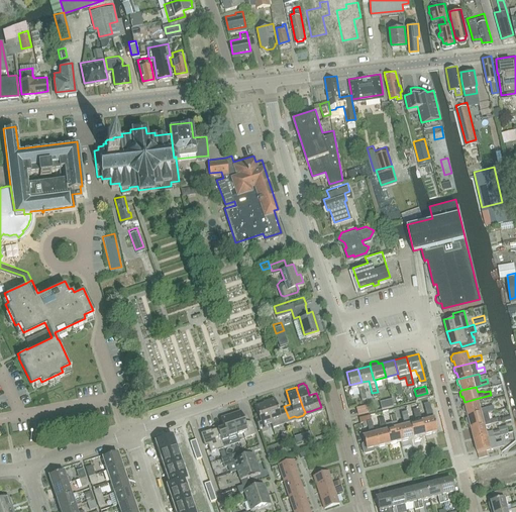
[(273,395),(263,398),(264,399),(271,419),(270,419),(272,424),(278,421),(289,418),(284,406),(278,408),(273,395)]
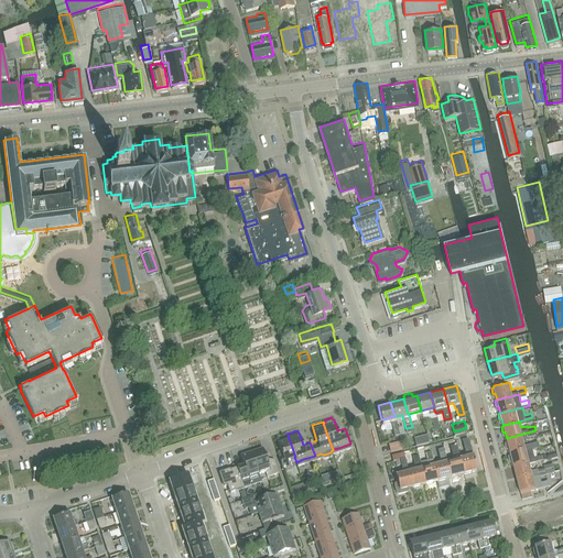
[(465,452),(459,453),(464,469),(476,466),(473,450),(472,450),(467,434),(461,436),(465,452)]
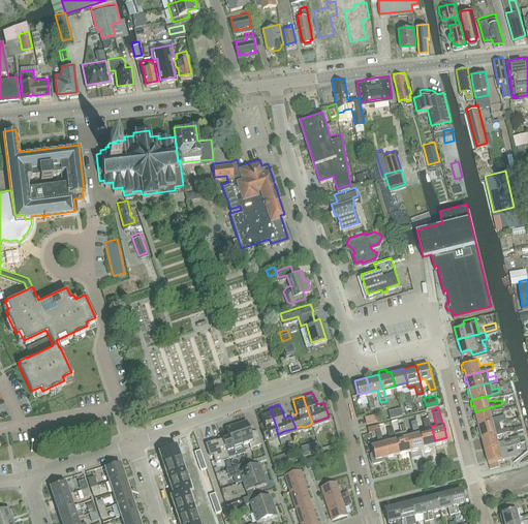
[(474,411),(473,413),(474,418),(475,418),(476,418),(478,424),(493,420),(499,419),(506,417),(505,415),(504,411),(492,414),(490,407),(475,411),(474,411)]
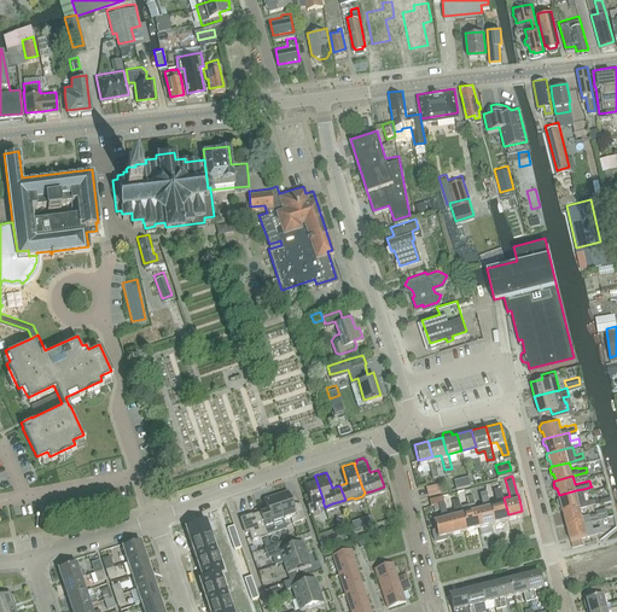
[(315,477),(303,482),(308,496),(304,497),(309,512),(318,508),(316,503),(322,501),(324,501),(315,477)]
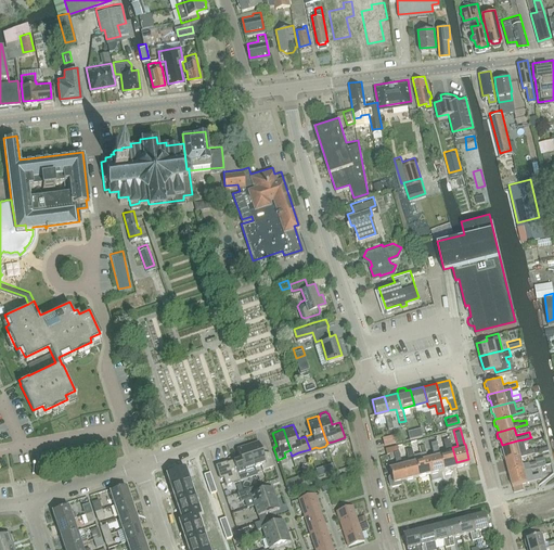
[(382,433),(384,440),(396,437),(394,431),(382,433)]
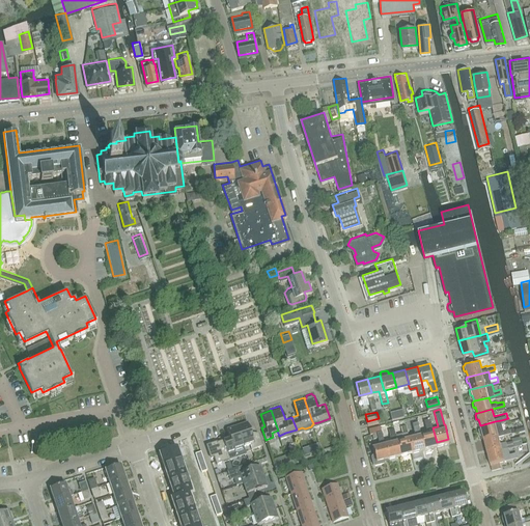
[(427,428),(420,431),(424,445),(437,442),(433,427),(429,415),(424,416),(427,428)]
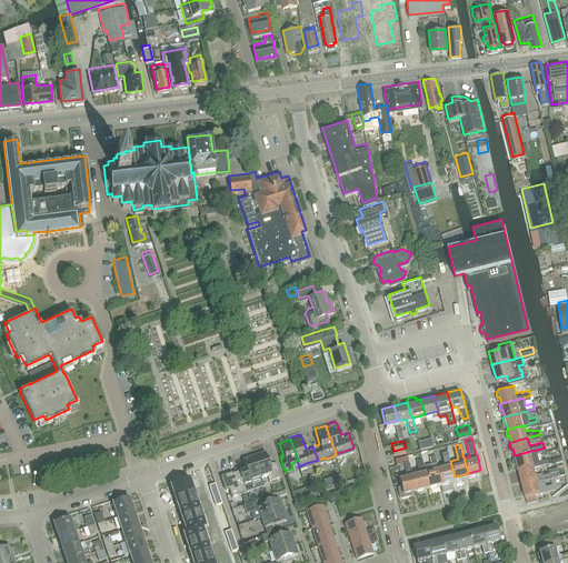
[(263,448),(252,451),(259,473),(266,471),(268,476),(279,473),(275,459),(268,462),(263,448)]
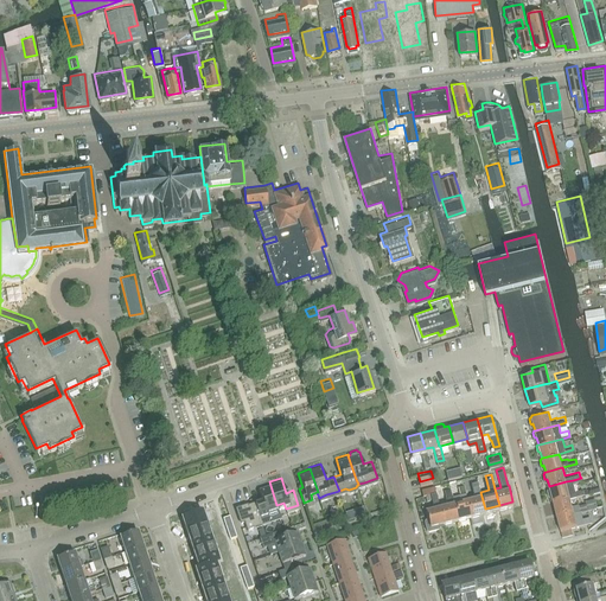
[(473,494),(466,496),(471,512),(485,509),(480,492),(479,492),(476,479),(470,480),(473,494)]
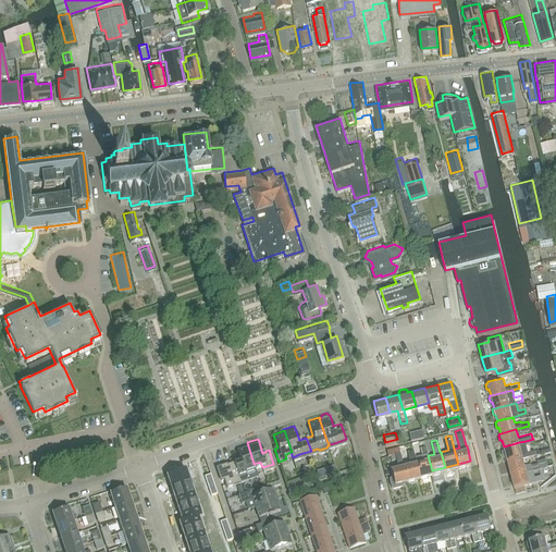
[(503,446),(502,448),(503,452),(504,453),(505,453),(507,458),(522,454),(528,453),(535,451),(534,445),(528,448),(526,441),(519,442),(504,446),(503,446)]
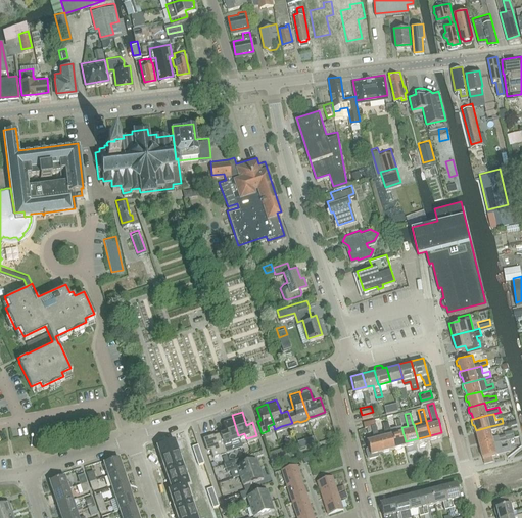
[(225,427),(218,429),(220,435),(225,449),(231,446),(241,443),(238,435),(232,415),(222,418),(225,427)]
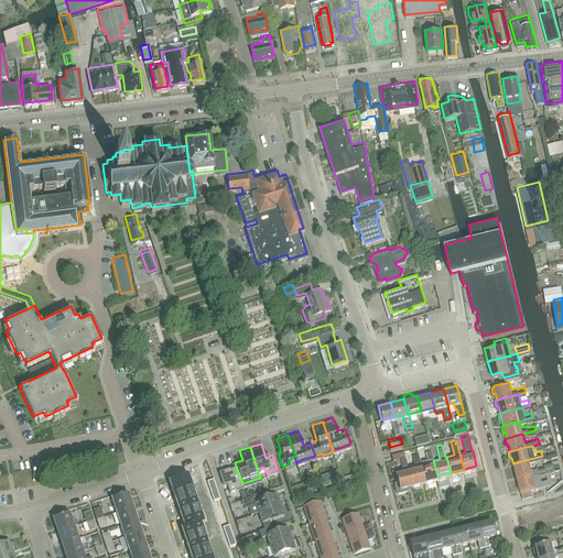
[(399,455),(404,453),(403,447),(390,450),(392,457),(399,455)]
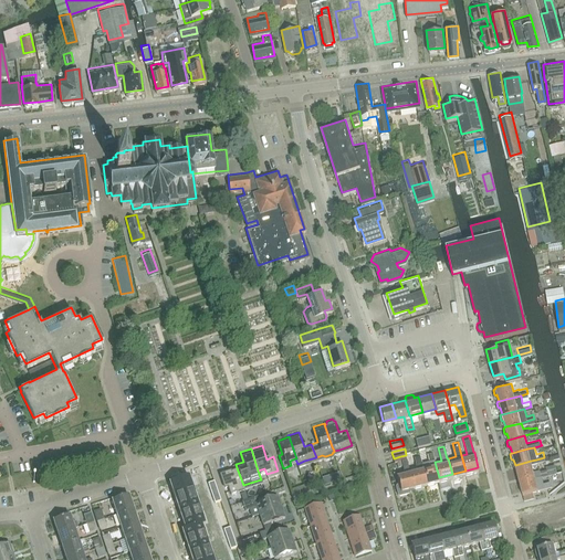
[(421,460),(420,460),(426,481),(439,477),(435,462),(431,448),(427,450),(428,457),(421,460)]
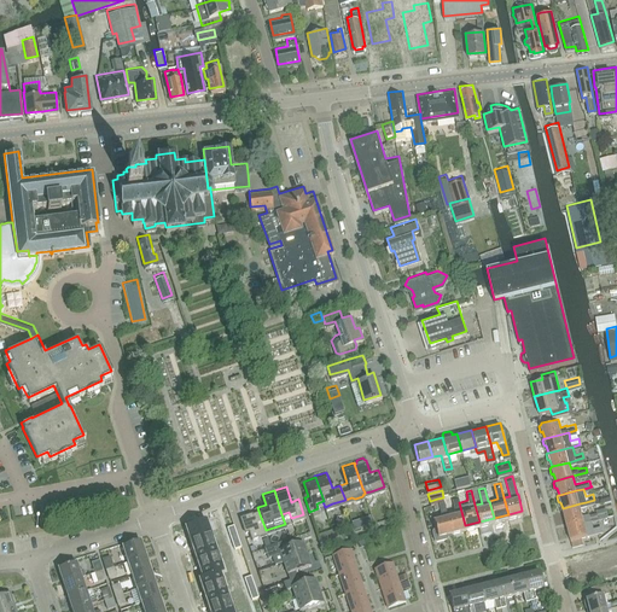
[(447,512),(450,530),(465,525),(459,502),(460,502),(458,494),(450,495),(454,511),(447,512)]
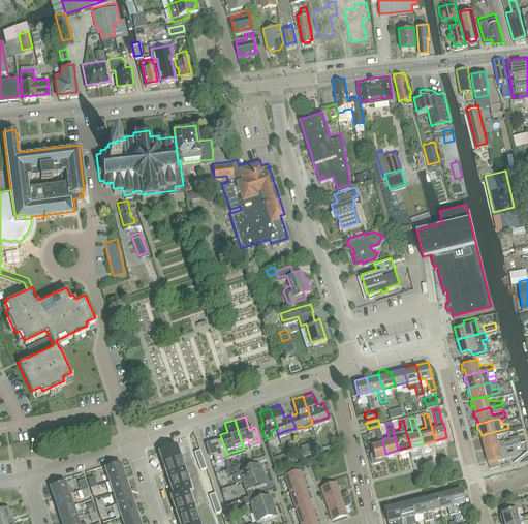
[(370,451),(369,452),(371,459),(373,460),(381,458),(381,457),(381,455),(385,454),(382,438),(379,426),(374,427),(377,440),(370,442),(372,450),(370,451)]
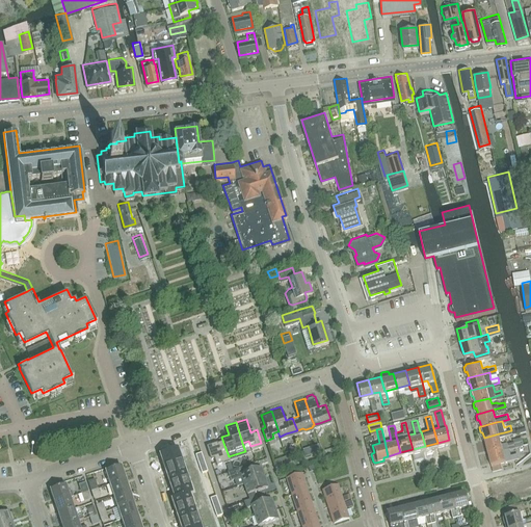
[(499,433),(484,438),(487,450),(508,445),(523,441),(521,432),(511,436),(512,438),(506,440),(506,439),(501,440),(499,433)]
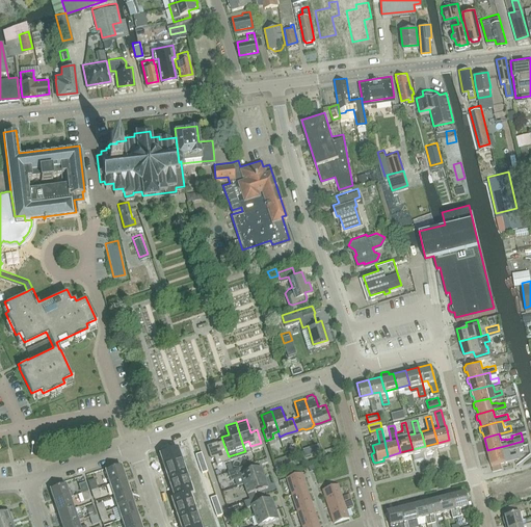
[(210,448),(208,448),(210,454),(212,454),(214,462),(229,456),(223,443),(221,437),(208,442),(210,448)]
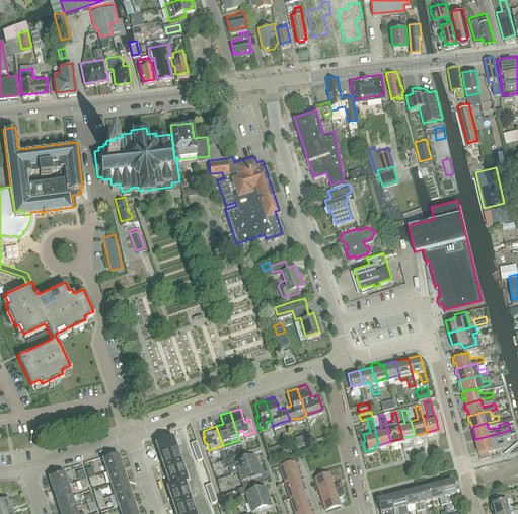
[(216,513),(195,513),(183,479),(186,478),(171,433),(154,439),(168,483),(165,484),(175,513),(216,513)]
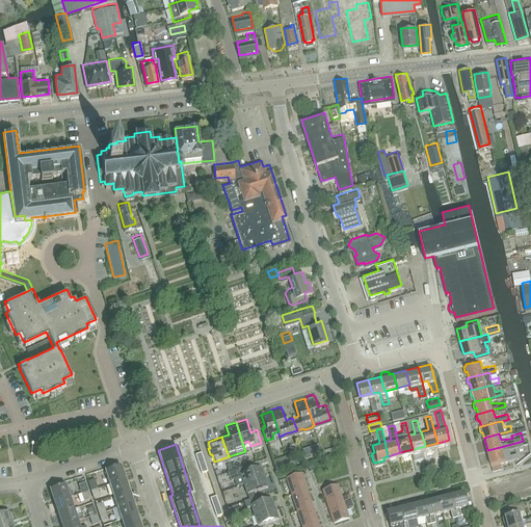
[(508,445),(487,450),(490,463),(518,455),(516,450),(510,451),(508,445)]
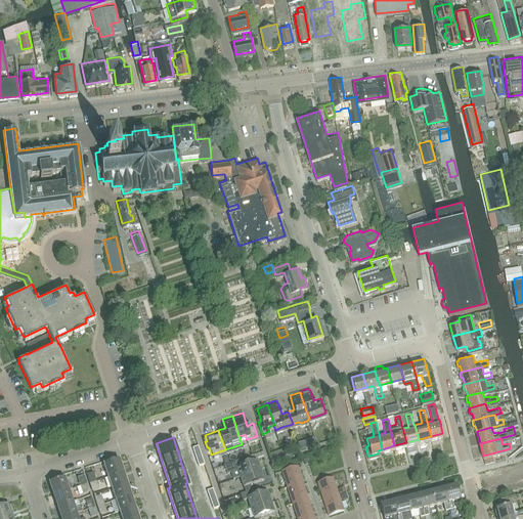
[(269,456),(271,462),(284,458),(281,451),(269,456)]
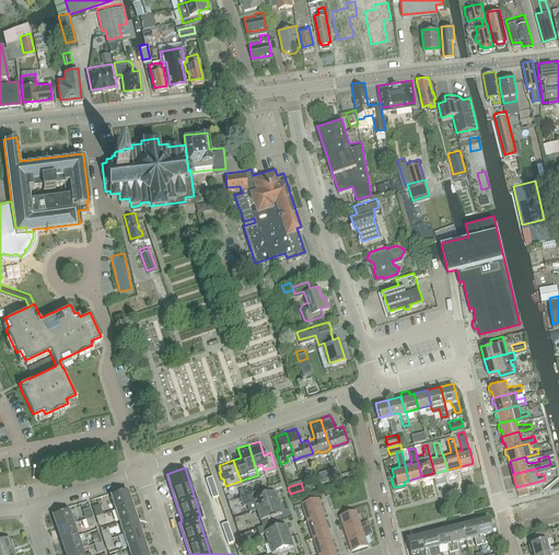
[(109,493),(114,505),(130,499),(126,486),(109,493)]
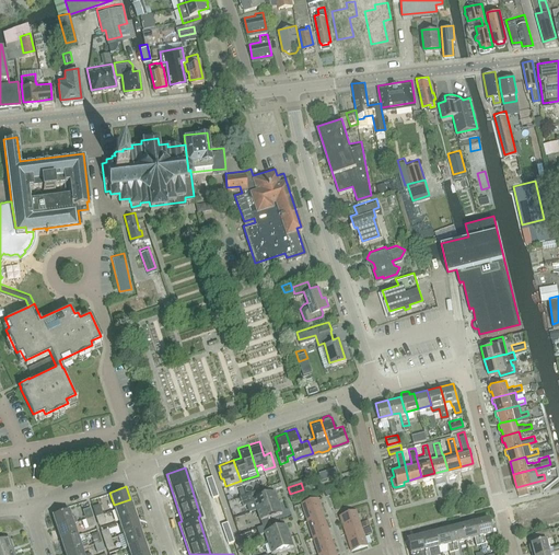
[(248,508),(255,505),(277,498),(272,487),(257,493),(255,486),(237,493),(241,501),(245,500),(248,508)]
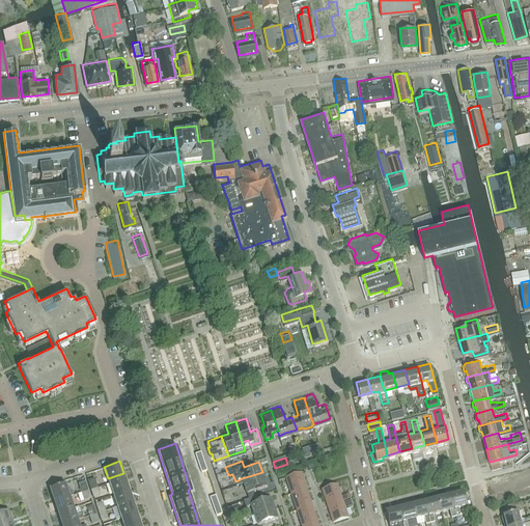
[(284,473),(290,490),(305,485),(300,468),(284,473)]
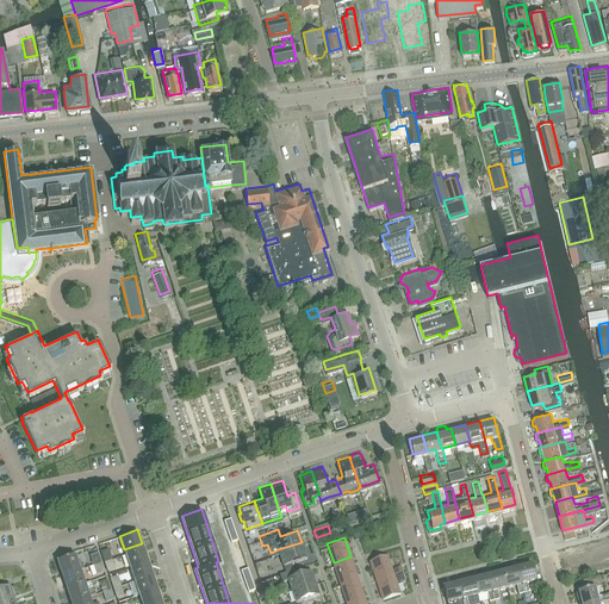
[(283,561),(285,568),(292,565),(290,559),(305,554),(302,542),(278,549),(281,561),(283,561)]
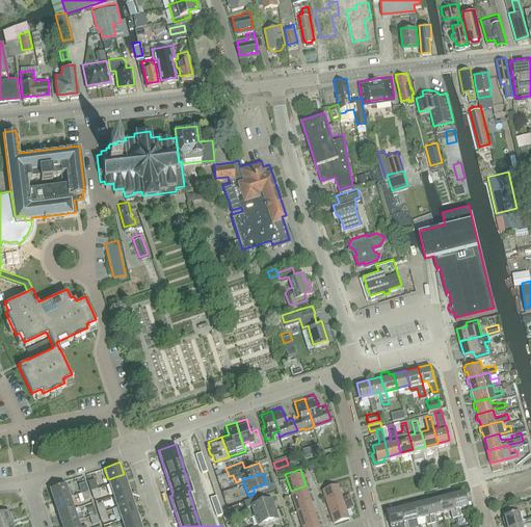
[(108,479),(112,491),(128,485),(124,474),(108,479)]
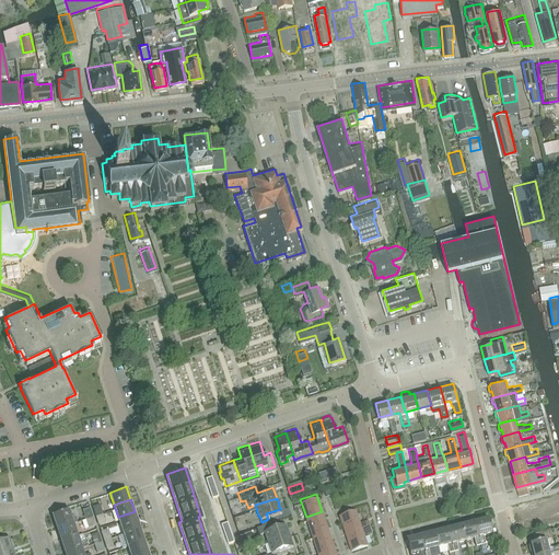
[(92,504),(94,511),(101,509),(99,501),(92,504)]
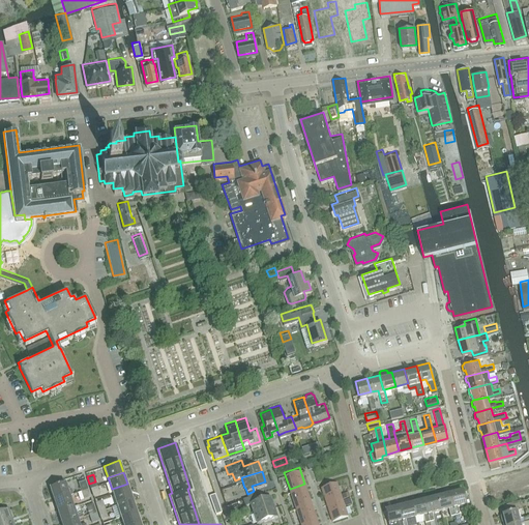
[(81,487),(87,485),(84,476),(78,478),(81,487)]
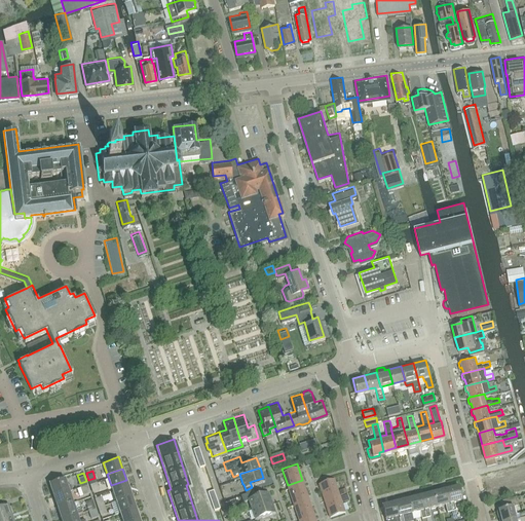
[(64,475),(48,480),(52,492),(68,487),(68,488),(71,487),(69,481),(67,482),(64,475)]
